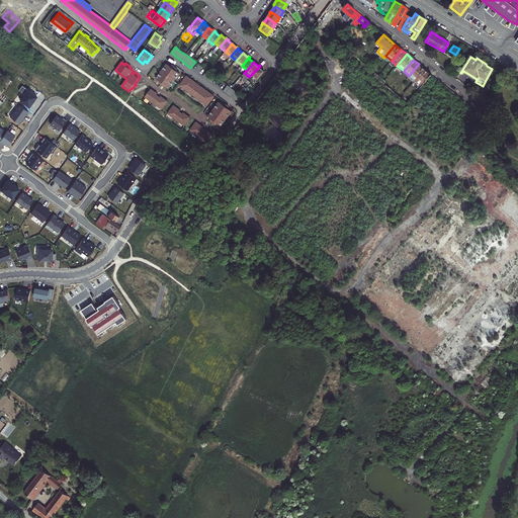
[(165,85),(169,88),(180,74),(177,72),(176,71),(177,69),(172,66),(171,67),(167,64),(156,79),(160,81),(159,83),(164,86),(165,85)]
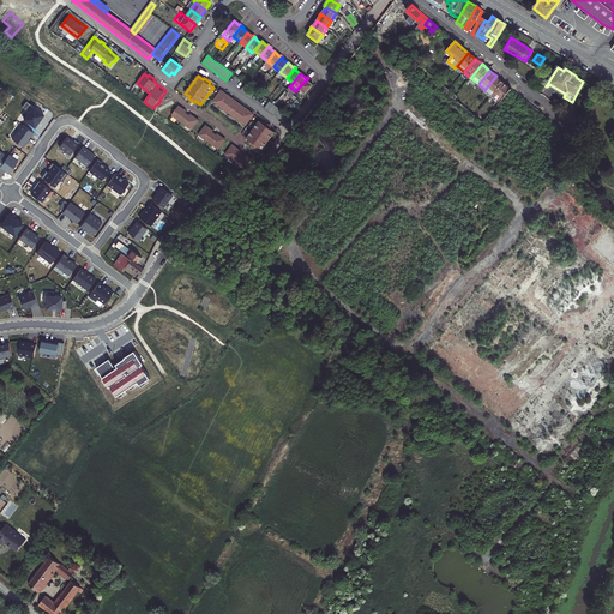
[(487,90),(493,95),(504,82),(497,76),(485,90),(486,91),(487,90)]
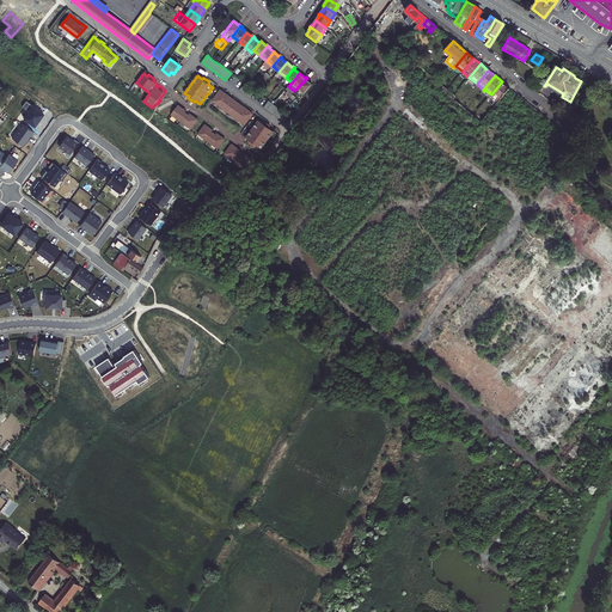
[(308,79),(307,78),(298,87),(305,93),(312,85),(307,80),(308,79)]
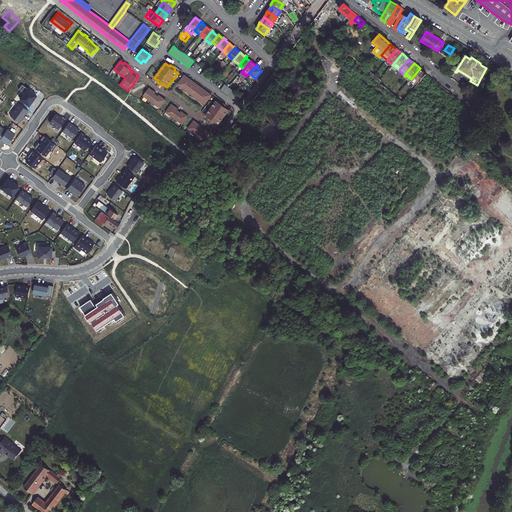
[(411,79),(417,85),(426,73),(420,68),(411,79)]
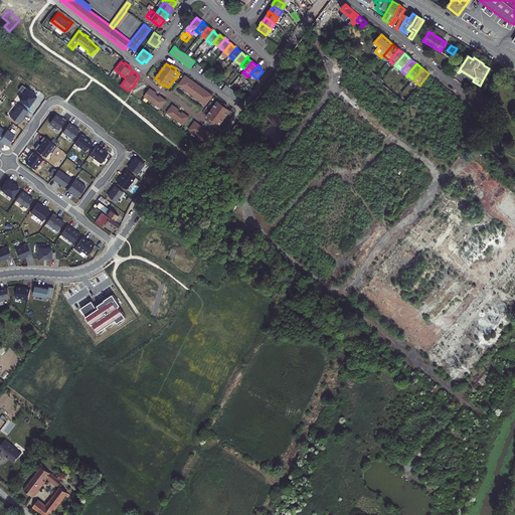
[(206,70),(202,75),(210,82),(214,76),(213,75),(207,71),(206,70)]
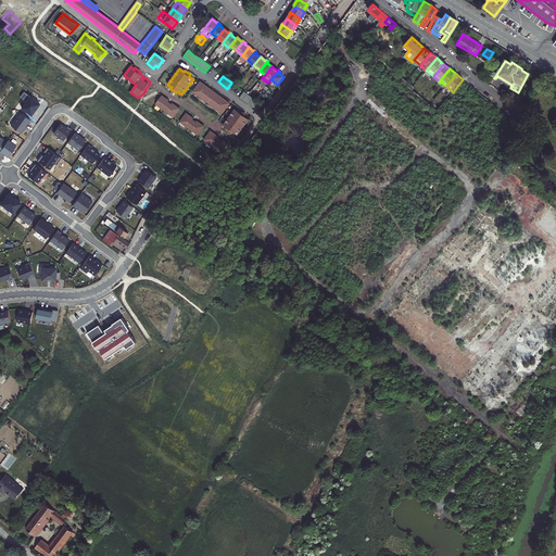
[(495,78),(510,88),(512,85),(497,76),(495,78)]
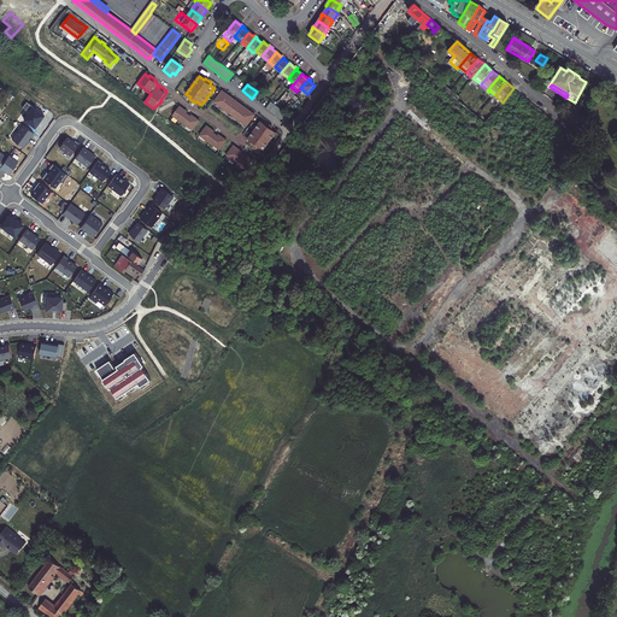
[(0,90),(12,100),(15,97),(0,86),(0,90)]
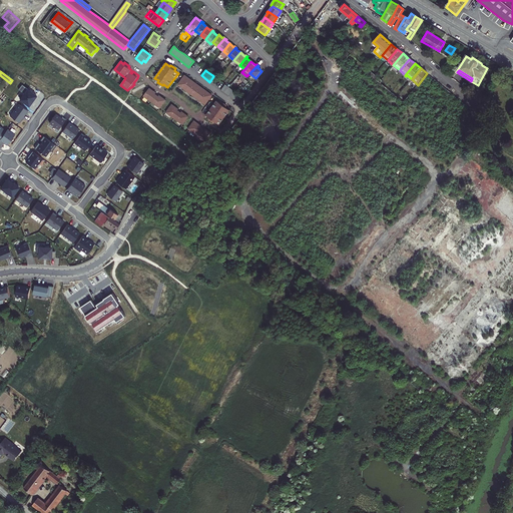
[(184,75),(178,84),(205,104),(211,95),(206,91),(205,92),(202,91),(203,89),(192,81),(191,83),(189,81),(190,80),(184,75)]
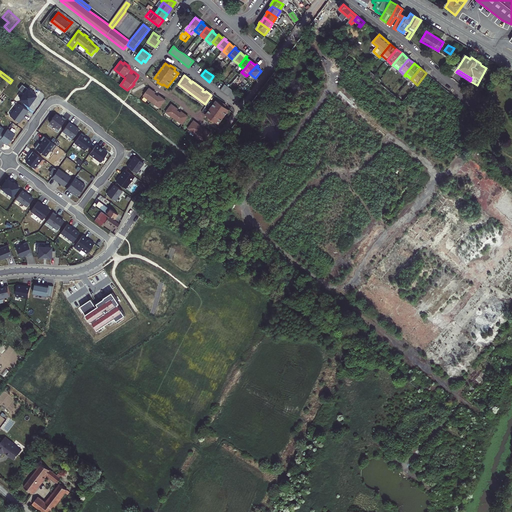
[(20,99),(29,106),(37,94),(22,84),(18,89),(24,93),(20,99)]
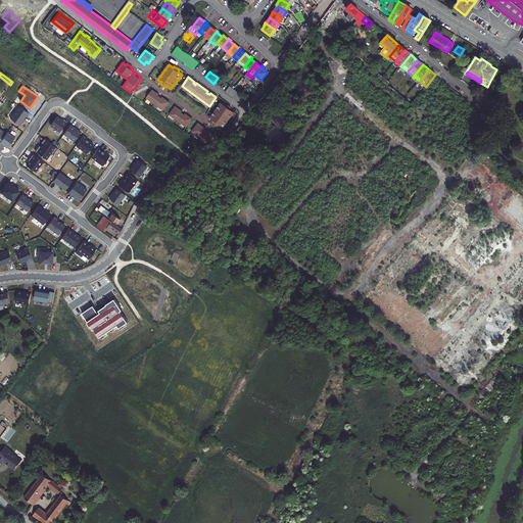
[(230,86),(226,92),(243,104),(247,99),(247,98),(230,86)]
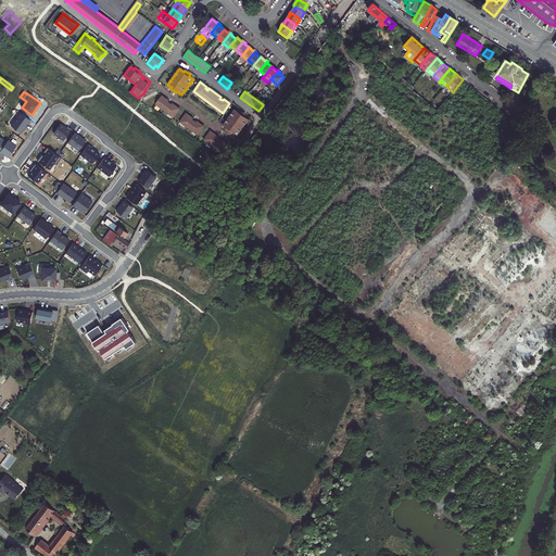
[(162,96),(155,104),(174,117),(180,109),(173,103),(171,105),(167,103),(169,101),(162,96)]
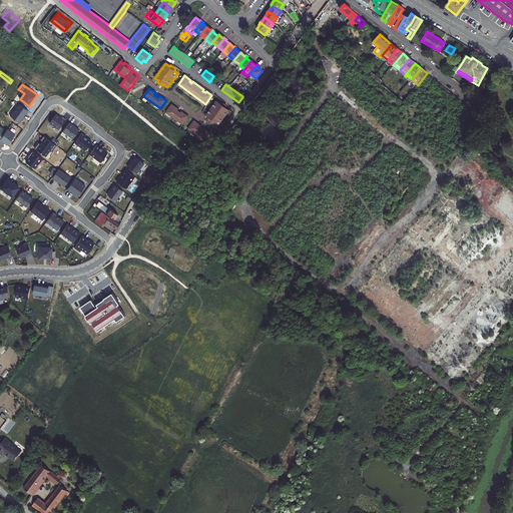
[(206,115),(210,118),(209,119),(210,120),(214,123),(215,121),(216,123),(219,124),(229,110),(225,107),(226,106),(221,102),(220,103),(219,102),(216,101),(206,115)]
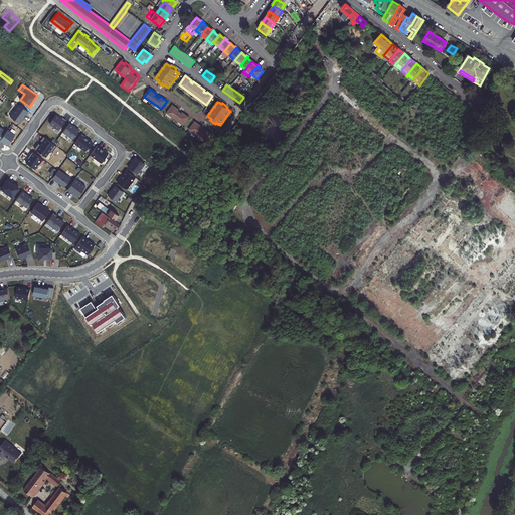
[(28,111),(18,105),(10,117),(19,123),(28,111)]
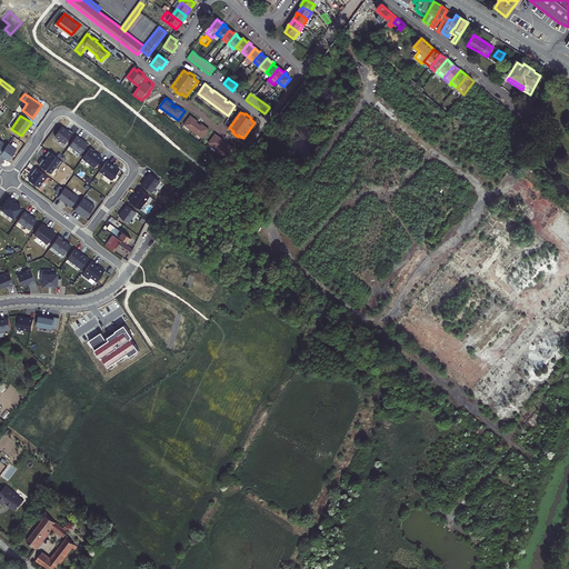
[(190,116),(185,125),(202,138),(209,129),(201,123),(200,126),(197,123),(198,121),(190,116)]
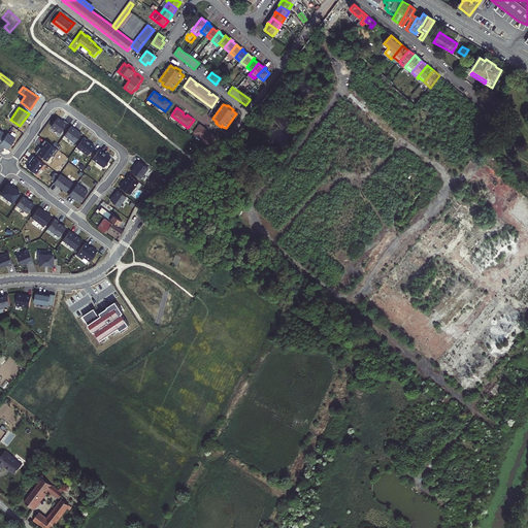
[(63,122),(57,117),(51,126),(61,133),(68,123),(64,120),(63,122)]
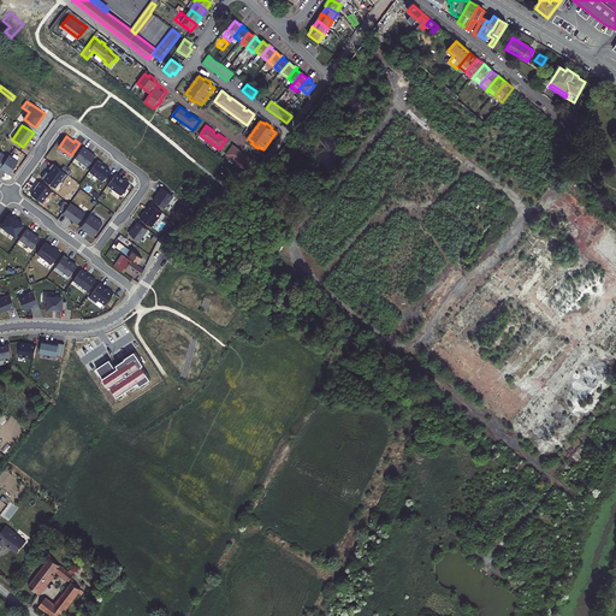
[(286,144),(276,159),(283,165),(290,154),(289,154),(292,149),(289,147),(286,144)]
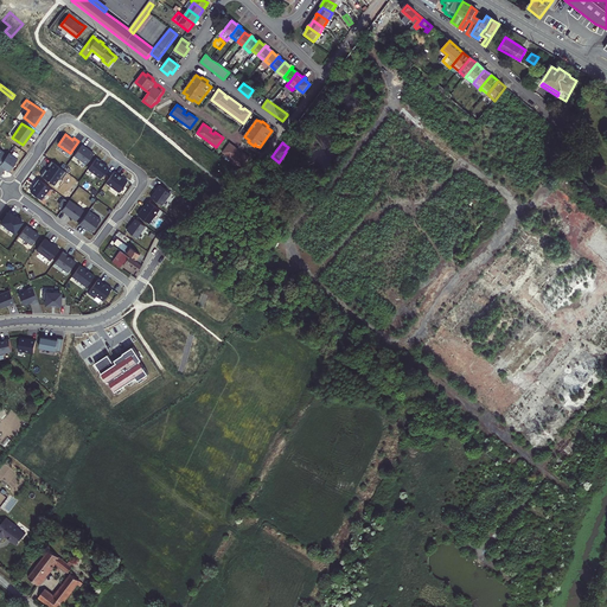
[(230,144),(223,153),(243,166),(249,157),(242,152),(240,154),(236,151),(238,148),(230,144)]
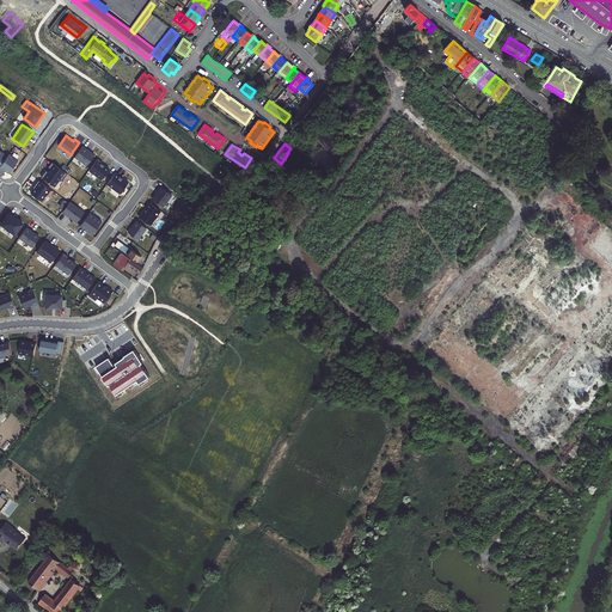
[(95,154),(83,146),(75,158),(87,166),(95,154)]
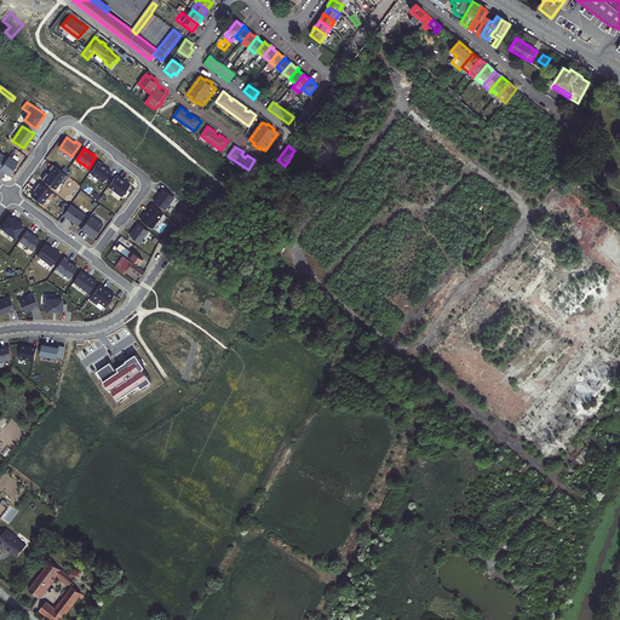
[(0,170),(9,176),(18,162),(10,156),(5,161),(1,159),(4,156),(0,151),(0,170)]
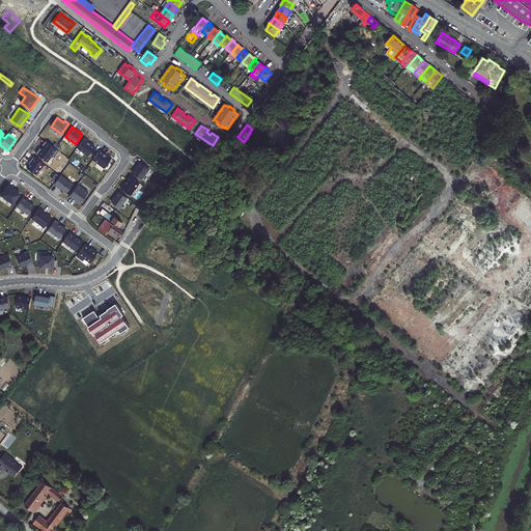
[(84,139),(77,148),(88,156),(95,146),(84,139)]
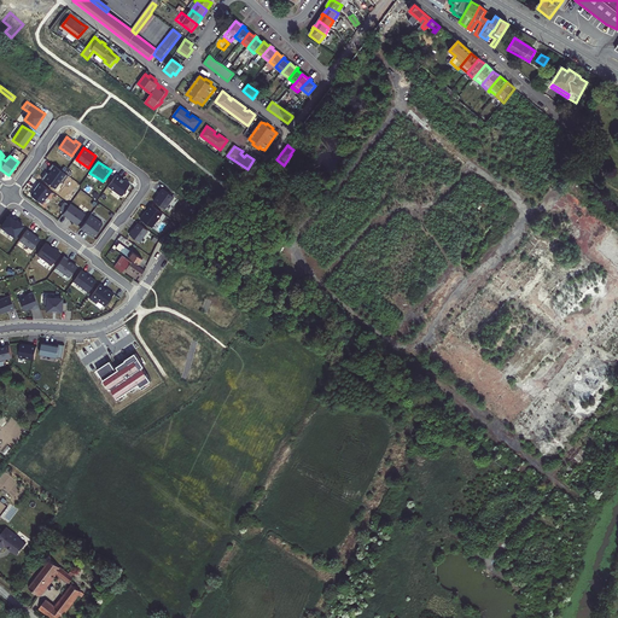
[(63,182),(68,175),(52,164),(48,169),(51,170),(48,174),(46,173),(41,179),(54,188),(60,181),(63,182)]
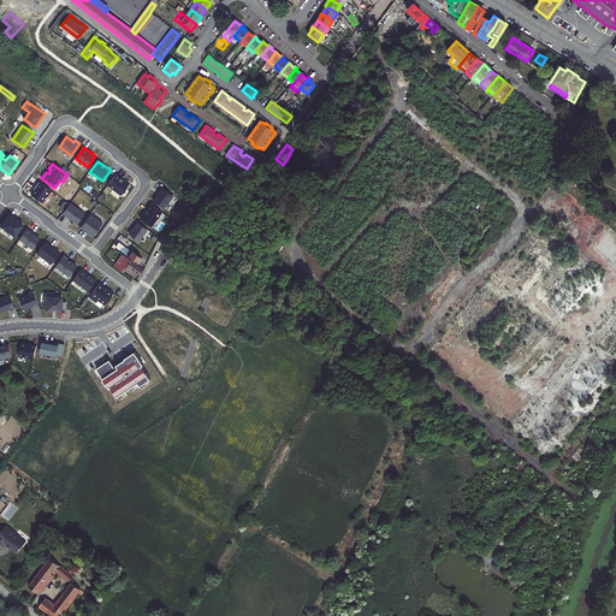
[(114,173),(106,185),(122,196),(130,184),(114,173)]
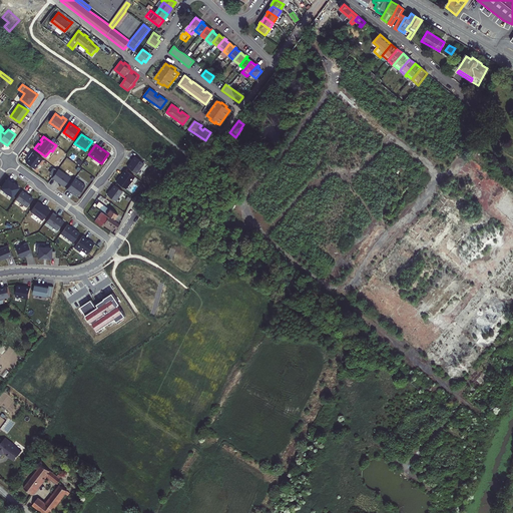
[(42,159),(32,151),(29,155),(30,155),(28,158),(25,162),(35,169),(42,159)]
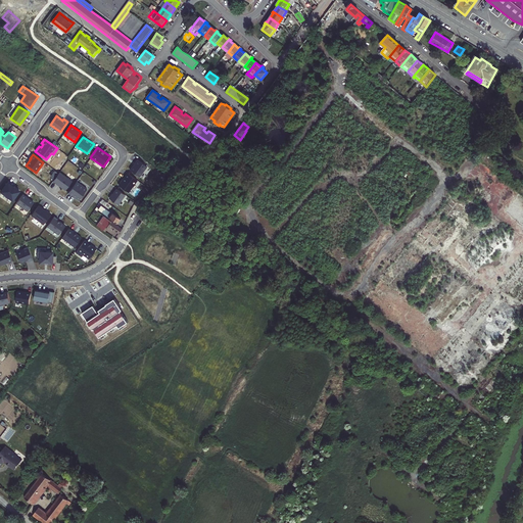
[(139,159),(131,171),(140,177),(147,165),(139,159)]
